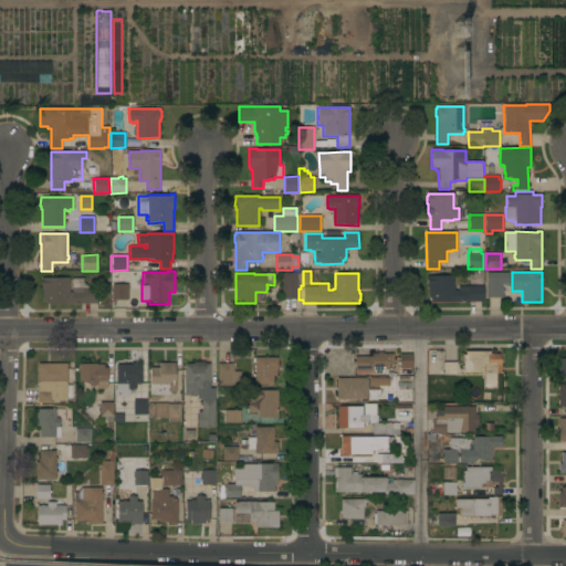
[(282,273),(297,273),(297,300),(282,300),(282,273)]
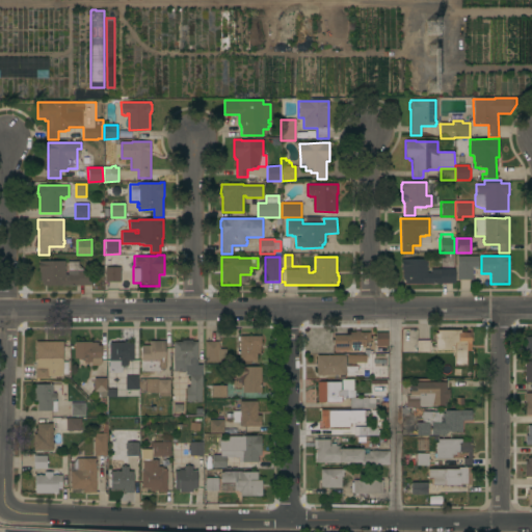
[(478,257),(478,268),(472,268),(472,280),(457,281),(457,268),(457,257),(478,257)]
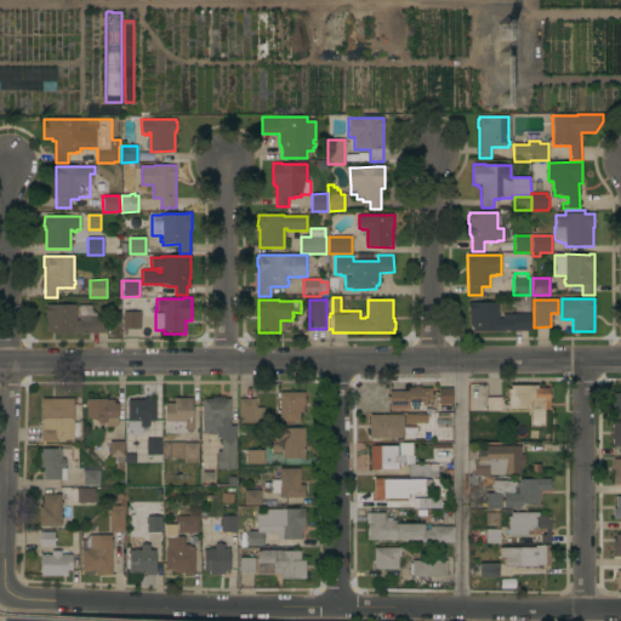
[(473,331),(473,326),(469,326),(469,314),(468,314),(468,305),(469,305),(469,303),(499,303),(499,318),(502,318),(502,314),(517,314),(517,312),(524,312),(524,303),(529,303),(529,311),(530,311),(530,313),(531,313),(531,331),(473,331)]
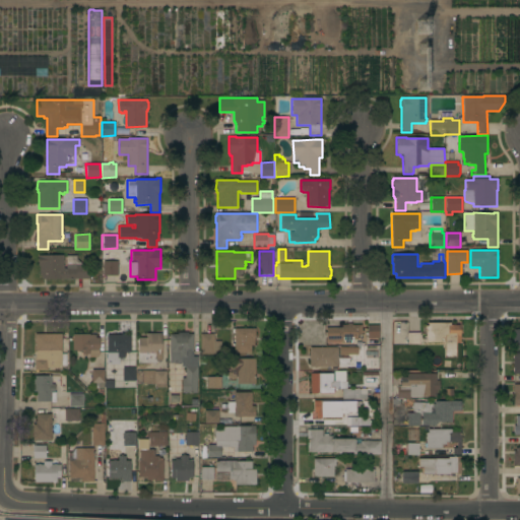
[(42,279),(42,276),(40,276),(40,273),(40,265),(38,265),(38,255),(63,255),(63,265),(64,265),(64,268),(66,268),(66,256),(77,255),(77,259),(80,262),(80,264),(90,264),(90,279),(42,279)]
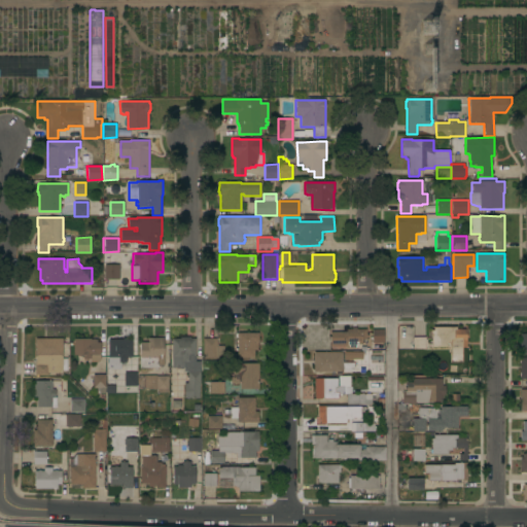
[(105,264),(119,264),(119,278),(105,278),(105,264)]
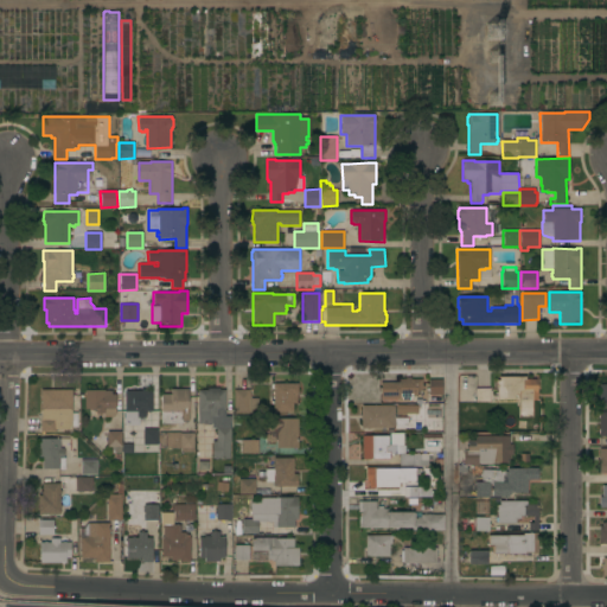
[(518,395),(515,395),(515,400),(497,400),(497,381),(499,381),(499,376),(526,376),(526,379),(537,379),(537,391),(538,391),(538,401),(532,401),(532,417),(518,417),(518,395)]
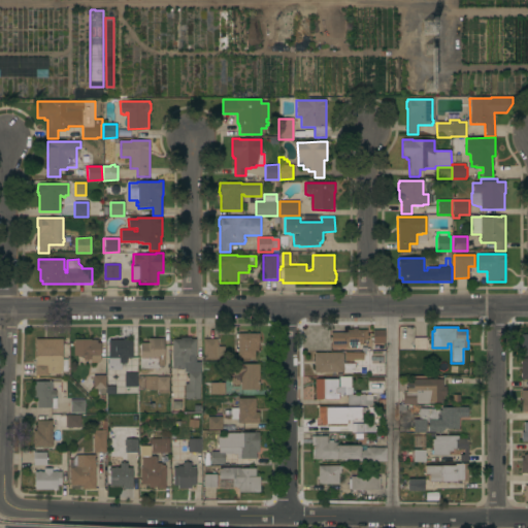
[(331,347),(331,332),(348,332),(348,330),(353,330),(353,328),(357,328),(357,330),(367,330),(367,340),(363,340),(363,344),(363,349),(347,349),(347,347),(331,347)]
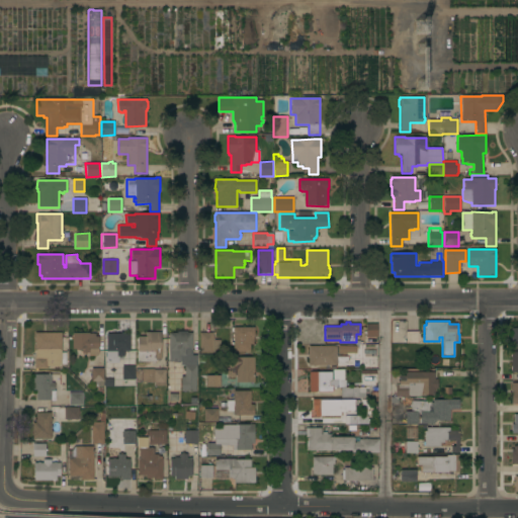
[(377,324),(377,337),(364,337),(364,335),(366,335),(366,324),(377,324)]
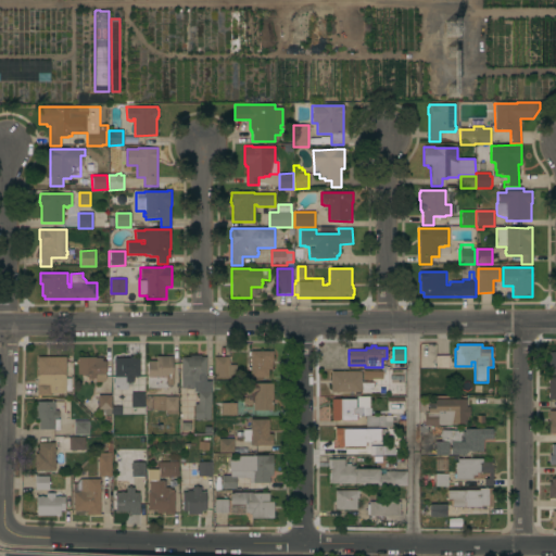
[(256,351),(256,350),(263,350),(263,351),(273,351),(273,361),(272,361),(272,369),(268,369),(268,378),(250,378),(250,370),(249,370),(249,367),(250,367),(250,356),(249,356),(249,351),(256,351)]
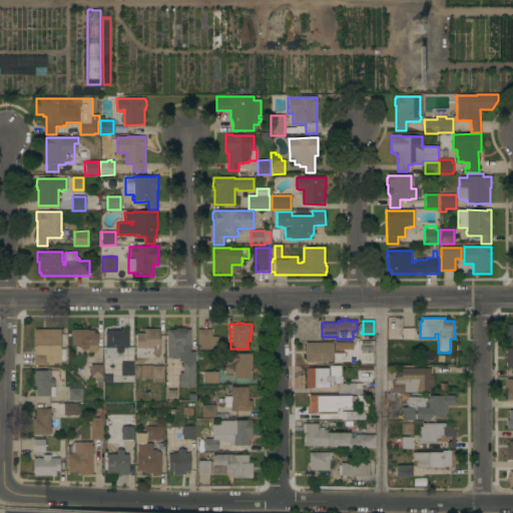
[(167,330),(175,330),(175,328),(185,328),(185,330),(190,330),(190,353),(179,353),(179,359),(167,359),(167,330)]
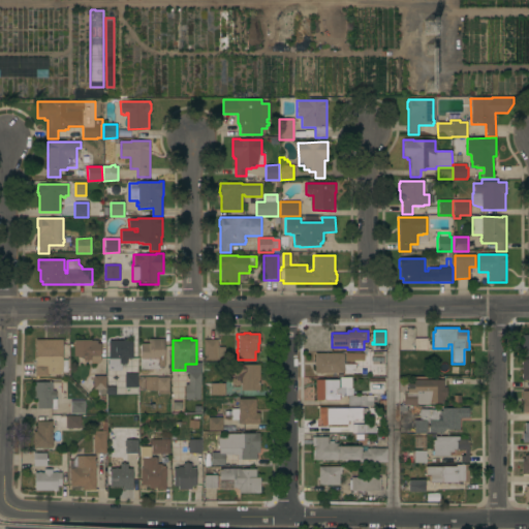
[(35,339),(62,339),(62,360),(67,360),(67,372),(63,372),(63,374),(49,374),(49,376),(35,376),(35,339)]
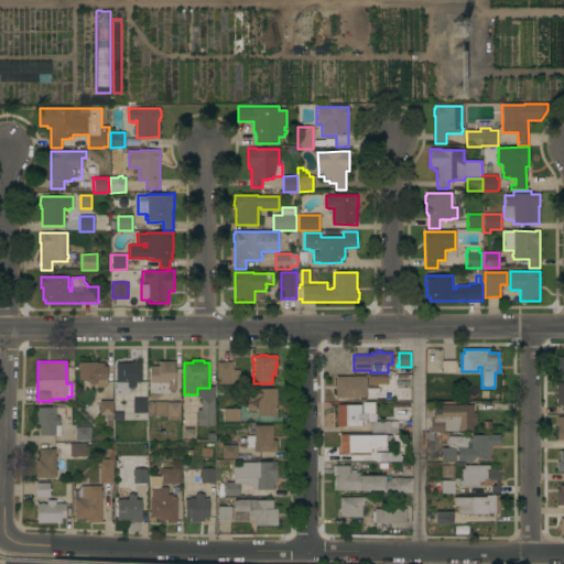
[(131,362),(131,361),(136,361),(136,362),(141,362),(141,382),(136,382),(136,388),(129,388),(129,396),(116,396),(116,381),(116,364),(131,362)]
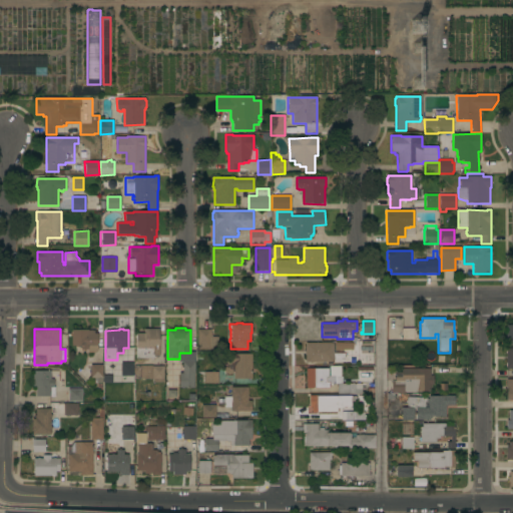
[(136,334),(144,334),(144,329),(159,329),(159,356),(155,356),(155,358),(154,358),(154,359),(136,359),(136,334)]
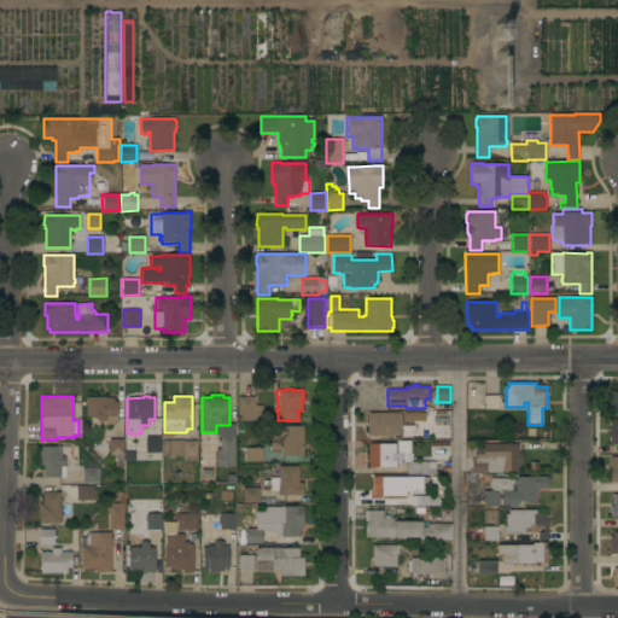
[(499,409),(485,409),(485,396),(499,396),(499,409)]
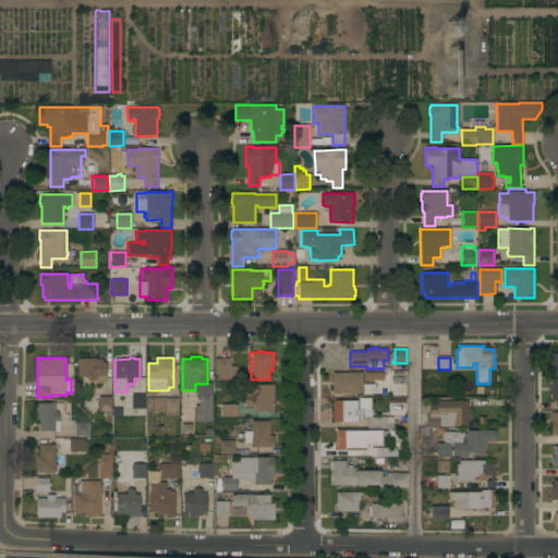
[(96,384),(96,380),(94,380),(94,383),(91,383),(91,381),(88,381),(88,380),(88,376),(85,376),(85,377),(82,377),(82,376),(77,376),(77,359),(96,359),(102,360),(102,362),(107,362),(107,381),(105,384),(96,384)]
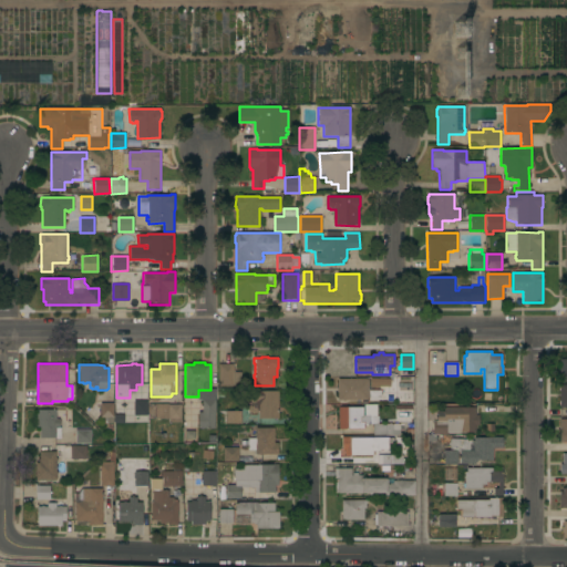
[(218,364),(234,364),(234,372),(240,372),(240,384),(234,384),(234,385),(218,385),(218,364)]
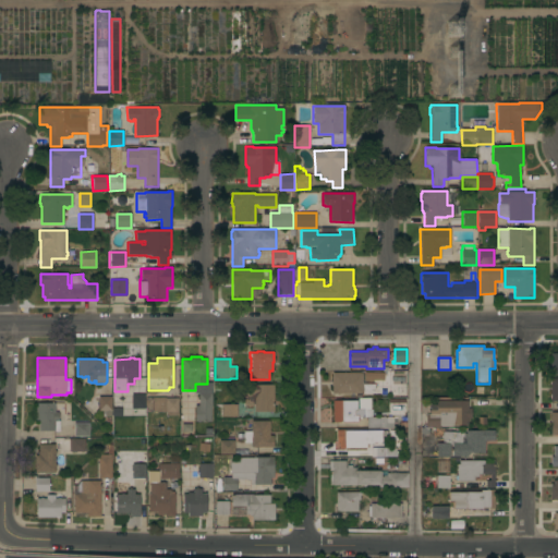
[(340,393),(340,395),(337,395),(337,393),(332,393),(332,386),(331,386),(331,381),(332,381),(332,373),(363,373),(363,376),(367,376),(367,372),(391,373),(404,373),(404,387),(391,387),(391,385),(374,385),(374,393),(363,393),(340,393)]
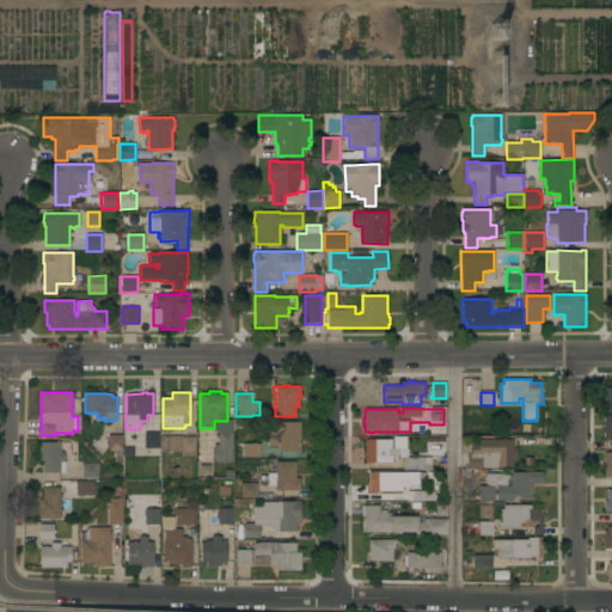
[(300,452),(279,452),(279,448),(269,448),(269,446),(267,446),(267,429),(274,429),(274,422),(300,422),(300,452)]
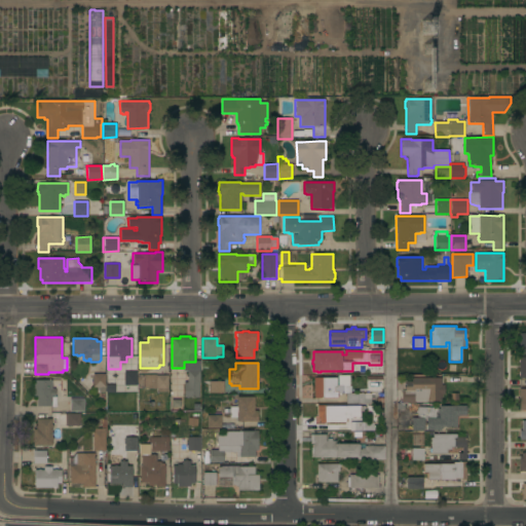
[(124,371),(137,371),(137,385),(124,385),(124,371)]
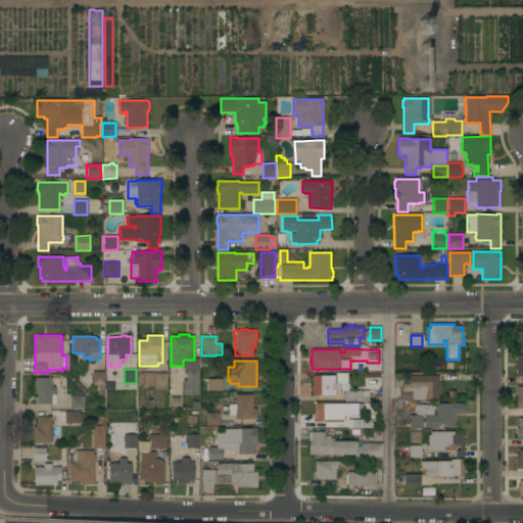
[(198,395),(183,395),(183,379),(186,379),(186,369),(198,369),(198,382),(198,395)]
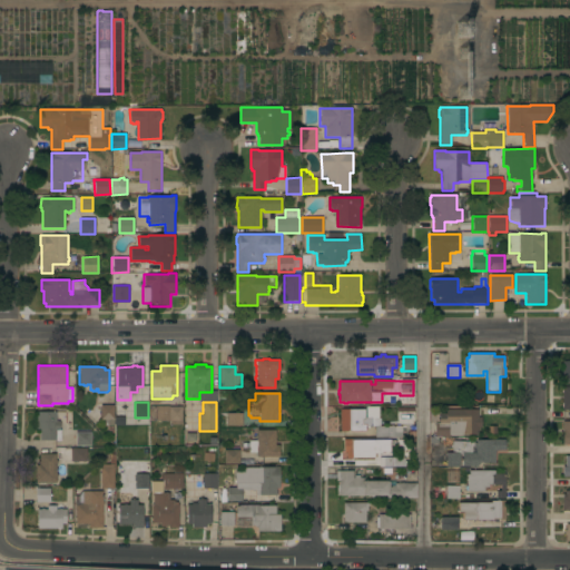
[(114,425),(114,433),(108,433),(108,426),(105,426),(105,420),(100,420),(100,405),(114,405),(114,425)]
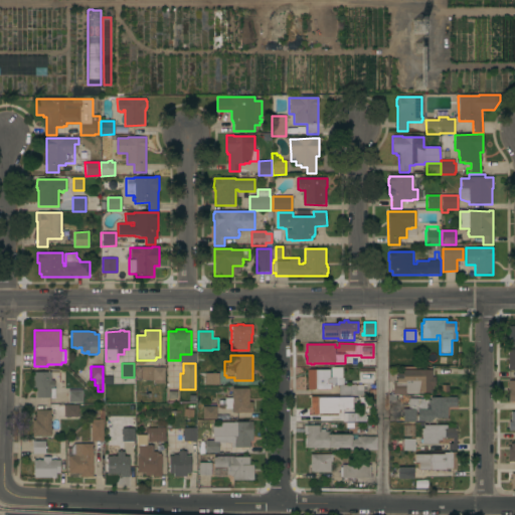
[(153,366),(153,367),(164,367),(164,384),(153,384),(153,380),(135,380),(135,367),(153,366)]
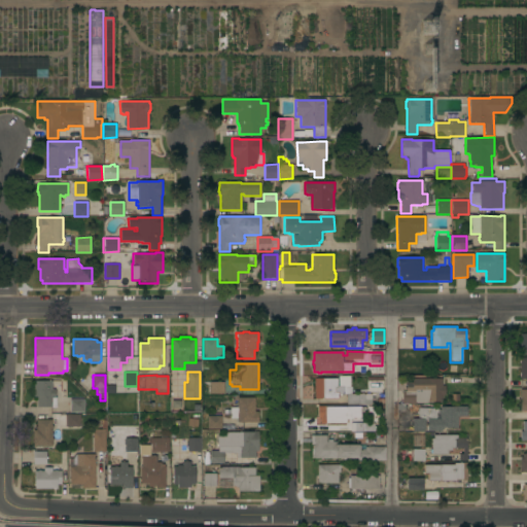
[(315,378),(337,378),(337,386),(339,386),(339,376),(350,376),(350,387),(352,387),(352,394),(372,394),(372,405),(347,405),(347,394),(338,394),(338,399),(315,399),(315,378)]
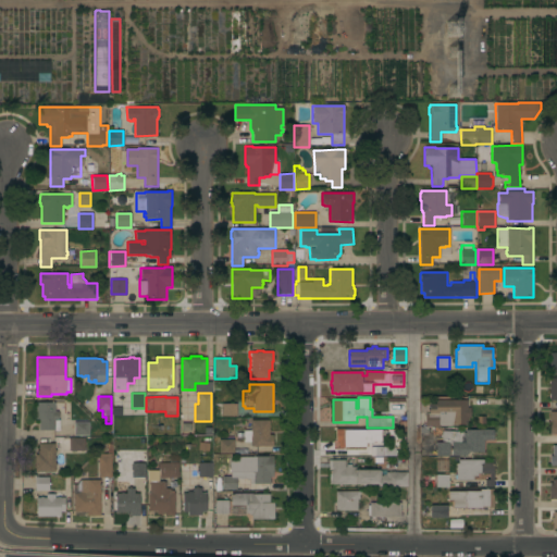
[(467,400),(468,408),(471,408),(471,418),(468,418),(468,424),(453,424),(453,425),(438,425),(438,426),(428,426),(428,433),(420,433),(420,426),(425,426),(425,413),(429,413),(429,404),(435,404),(435,400),(467,400)]
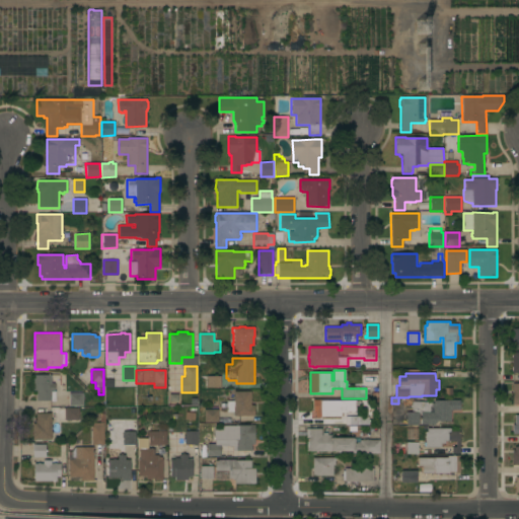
[(33,375),(51,375),(51,383),(54,383),(54,391),(56,391),(56,401),(36,401),(36,391),(33,391),(33,375)]
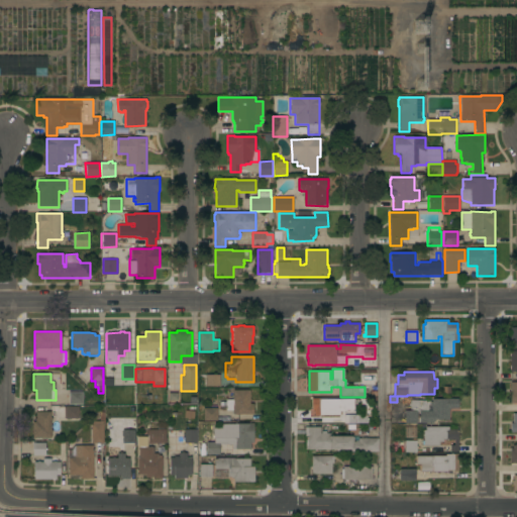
[(220,375),(220,387),(206,386),(206,375),(220,375)]
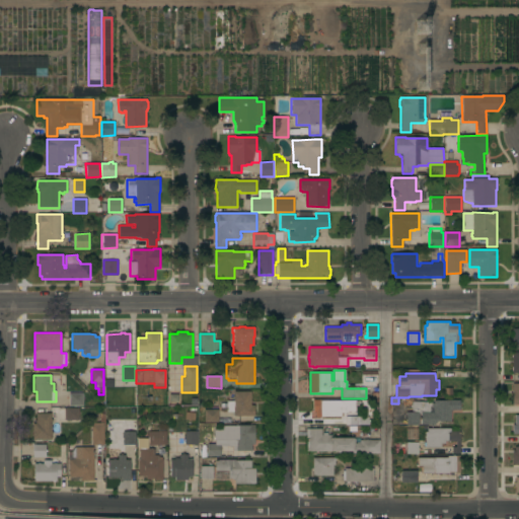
[(234,416),(234,415),(227,415),(227,408),(221,408),(221,403),(227,403),(227,400),(233,400),(233,398),(234,398),(234,391),(250,391),(250,405),(254,405),(254,416),(234,416)]
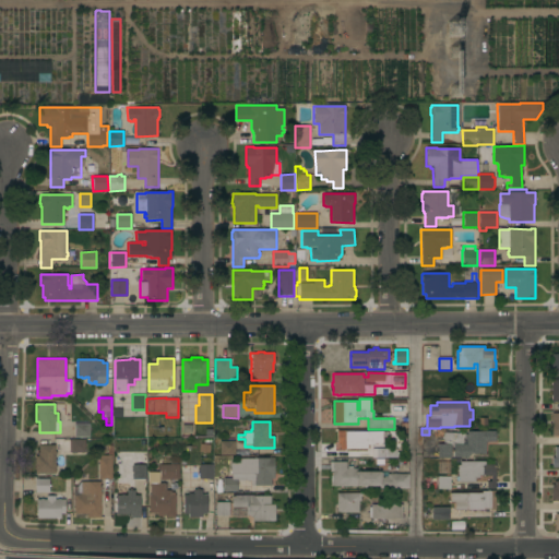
[(74,437),(74,424),(90,424),(90,437),(74,437)]
